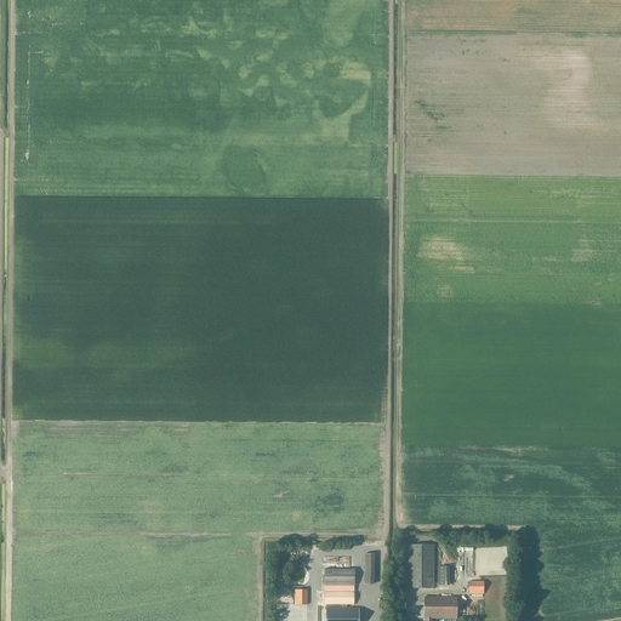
[(434,588),(434,545),(409,545),(408,588),(434,588)]
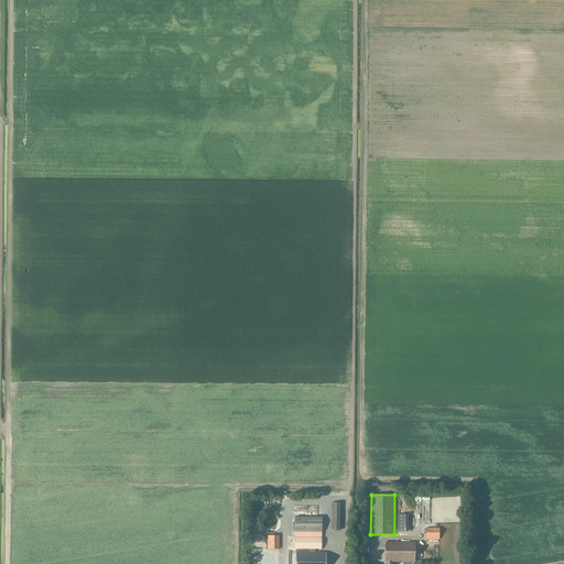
[(339,502),(331,502),(331,531),(339,531),(339,502)]
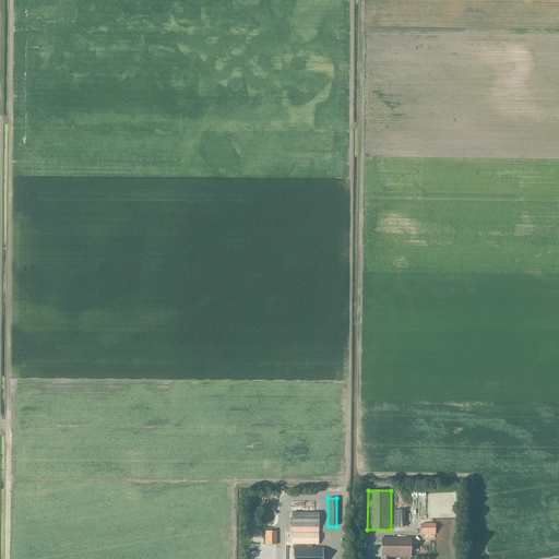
[(404,526),(404,510),(394,510),(394,526),(404,526)]
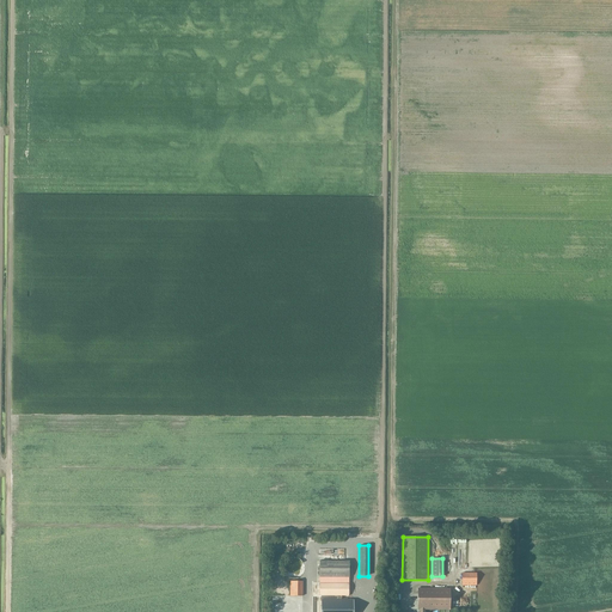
[(349,595),(349,586),(349,561),(320,561),(319,595),(322,595),(320,611),(353,611),(354,600),(342,600),(342,595),(349,595)]
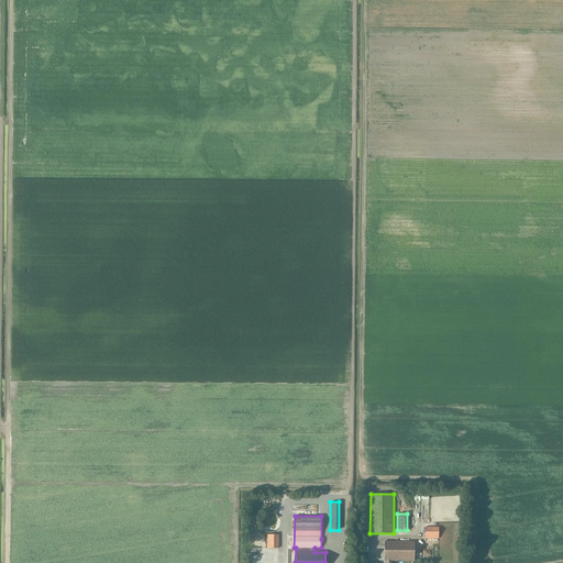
[(439,539),(439,527),(424,527),(424,539),(439,539)]
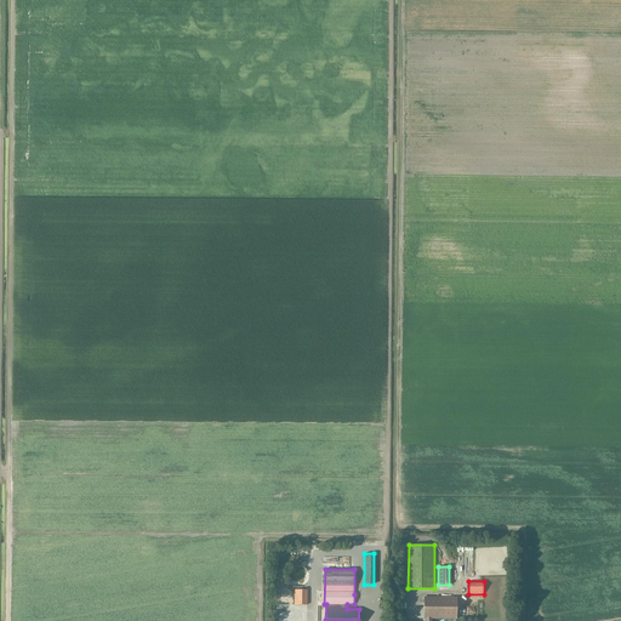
[(307,604),(307,590),(295,590),(295,596),(295,602),(295,604),(307,604)]
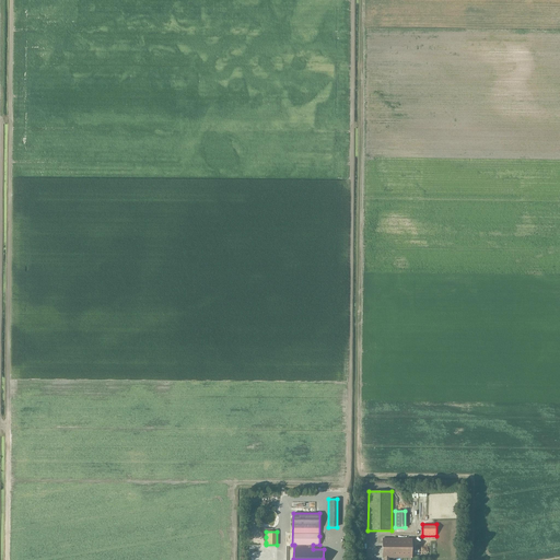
[(411,538),(383,538),(383,558),(384,558),(384,559),(388,559),(389,558),(411,558),(411,538)]
